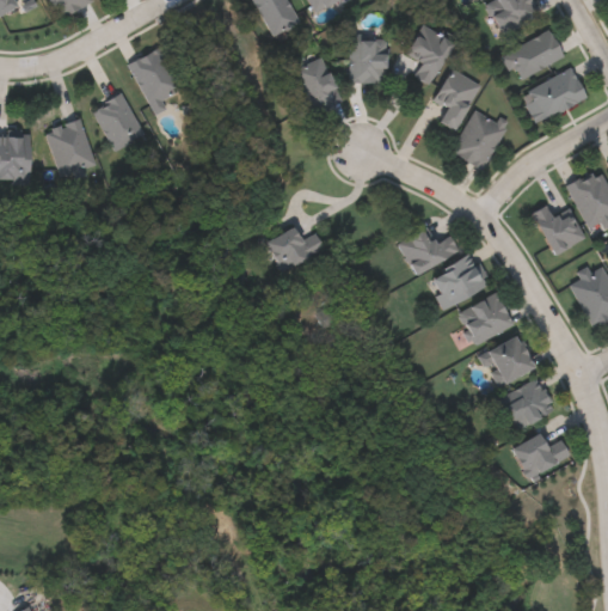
[(0,0),(11,0),(16,7),(0,16),(0,0)]
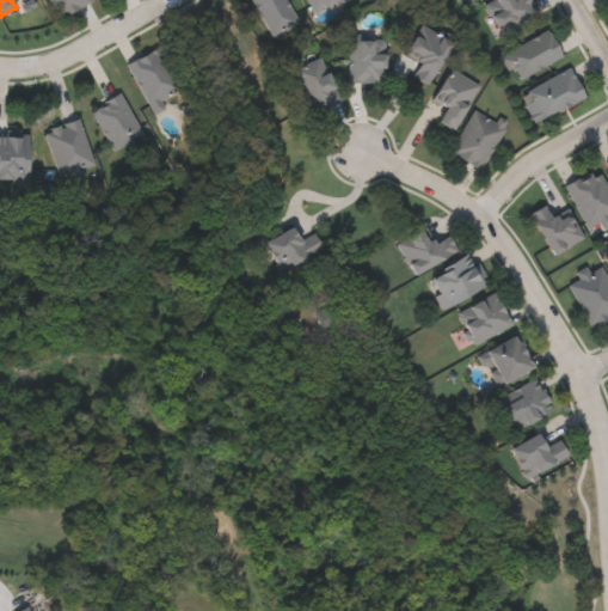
[(50,0),(90,0),(92,4),(59,19),(50,0)]
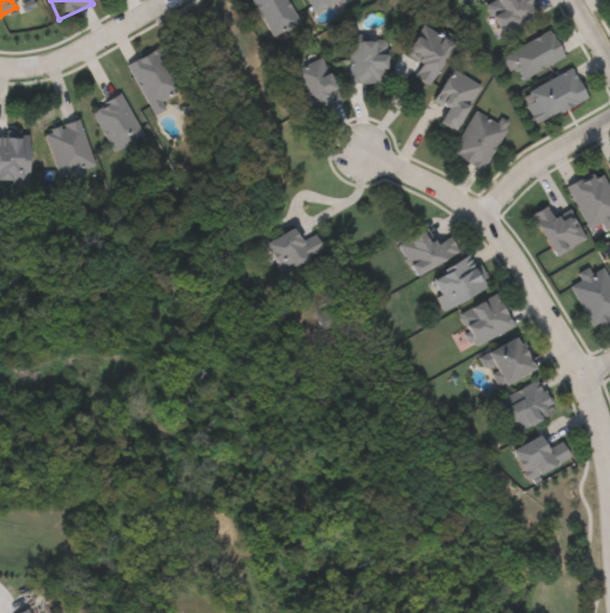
[(288,0),(300,23),(273,36),(255,0),(288,0)]
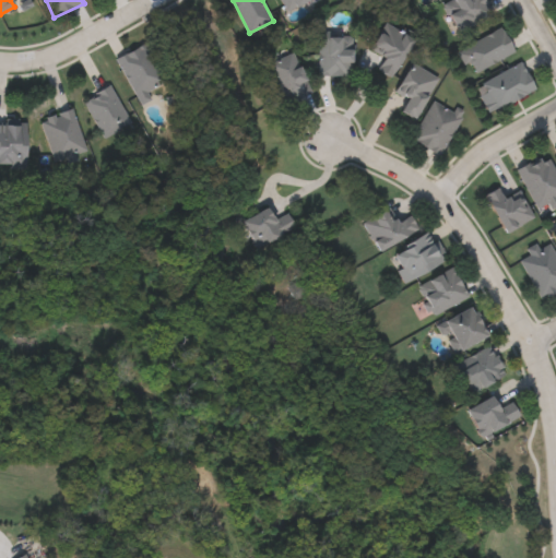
[(311,0),(288,13),(281,0),(311,0)]
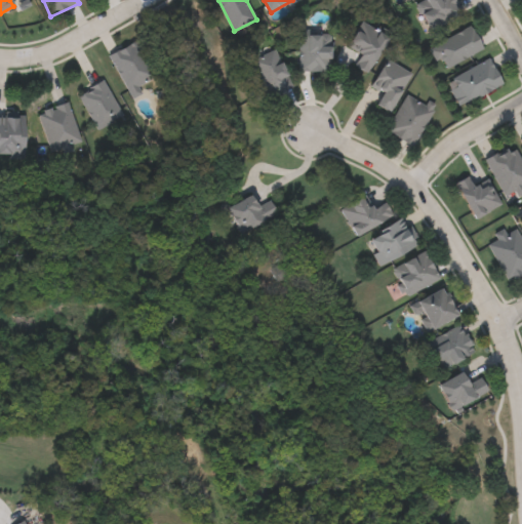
[(418,3),(424,0),(456,0),(464,13),(432,30),(418,3)]
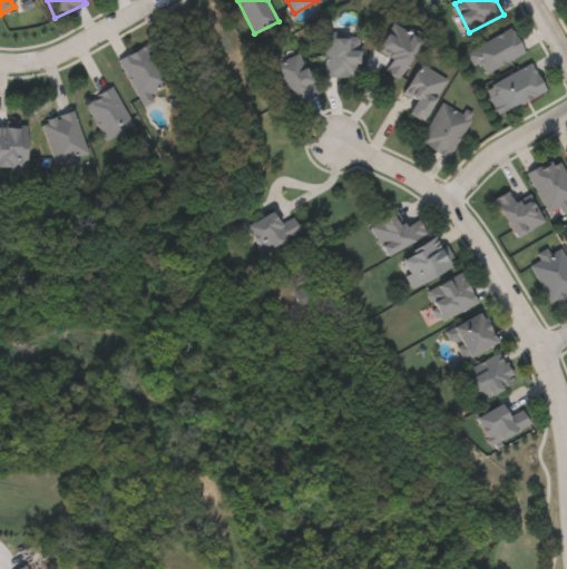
[(424,42),(400,80),(385,71),(393,59),(379,49),(394,23),(424,42)]
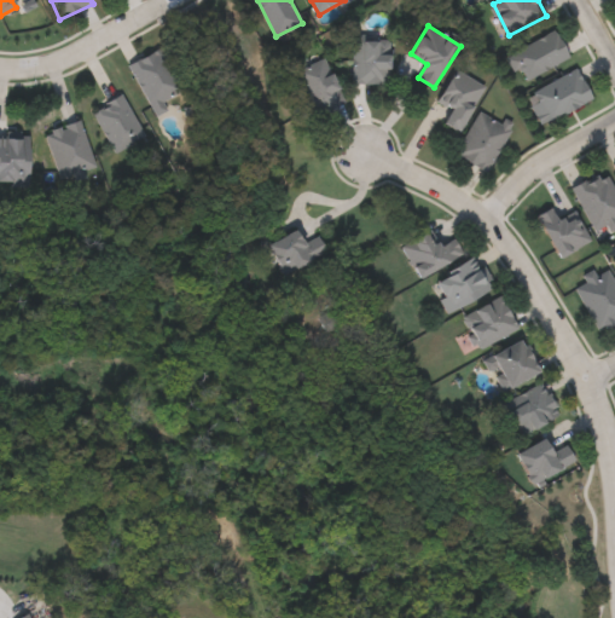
[(514,50),(558,32),(570,59),(526,78),(514,50)]
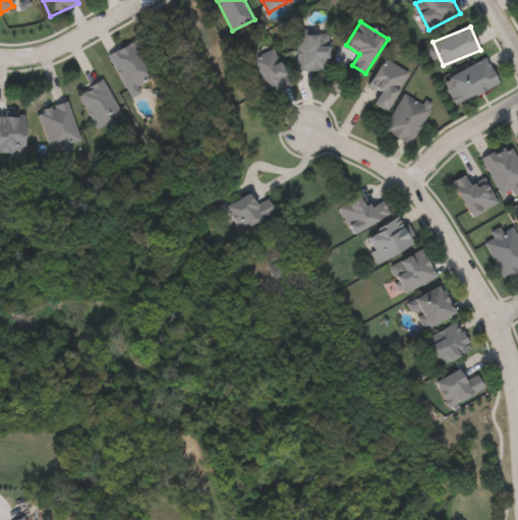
[(330,71),(298,71),(298,31),(330,31),(330,71)]
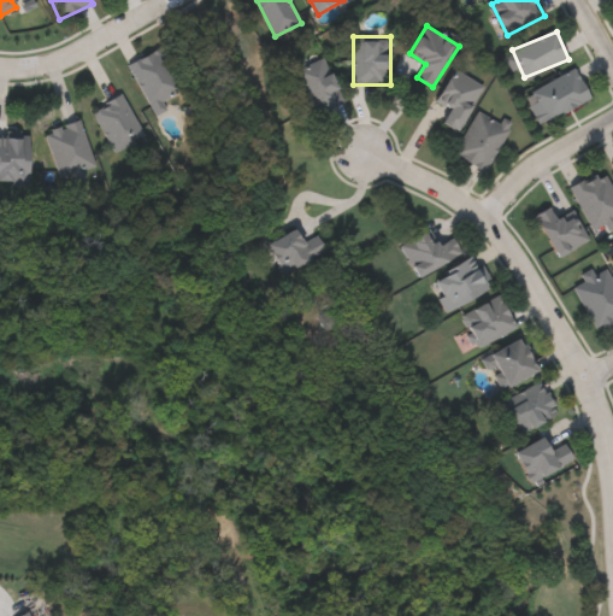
[(129,66),(161,48),(186,89),(166,101),(170,109),(158,116),(129,66)]
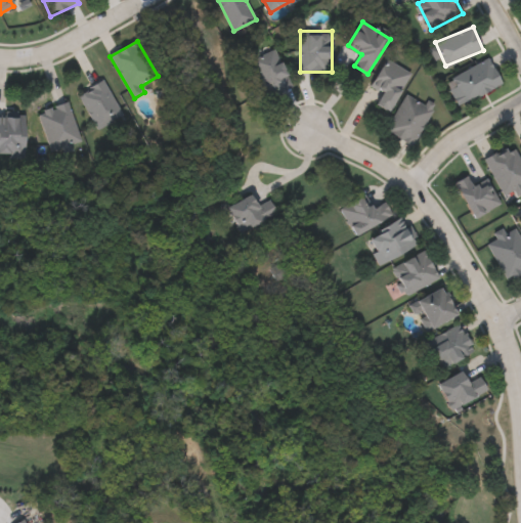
[(264,88),(254,58),(278,49),(289,78),(264,88)]
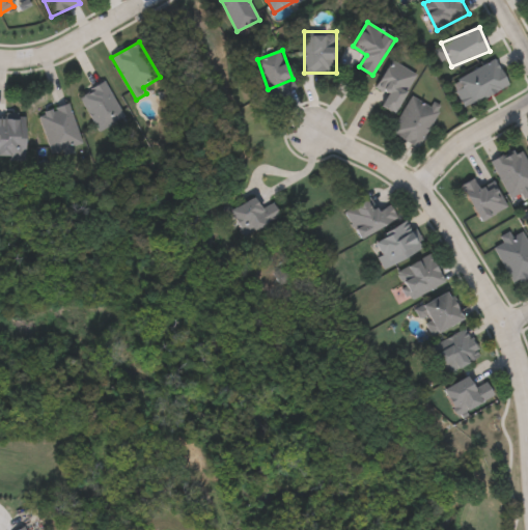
[(509,86),(465,107),(452,80),(498,59),(509,86)]
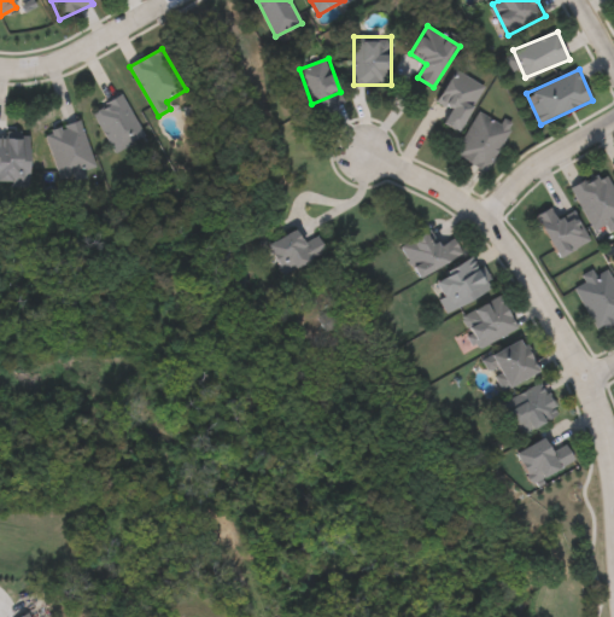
[(444,123),(451,110),(438,103),(456,70),(485,87),(461,132),(444,123)]
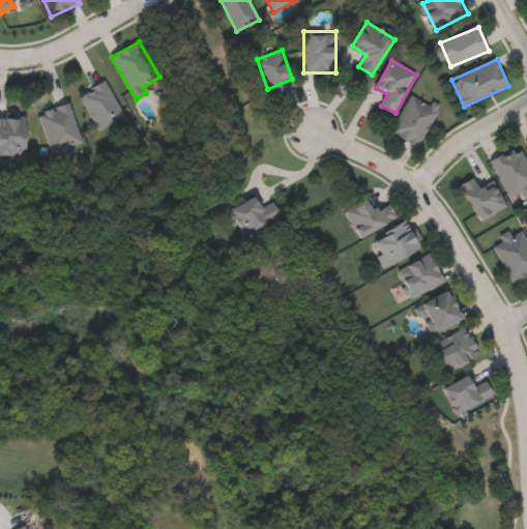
[(108,82),(125,118),(99,130),(82,94),(108,82)]
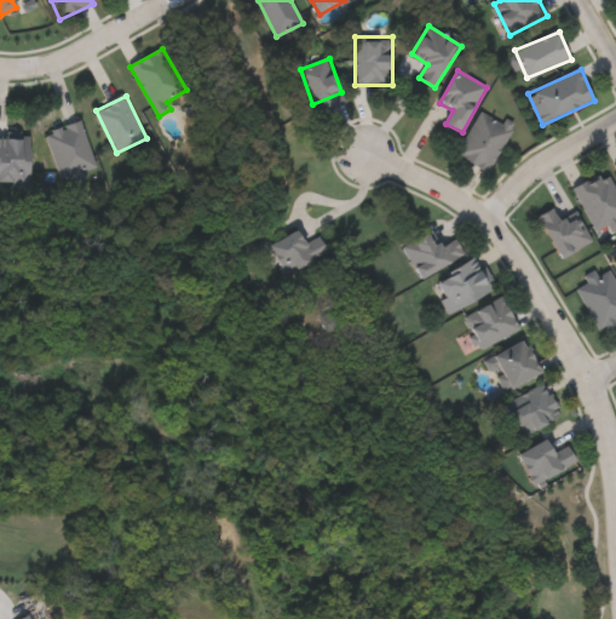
[(456,155),(481,110),(513,127),(489,172),(456,155)]
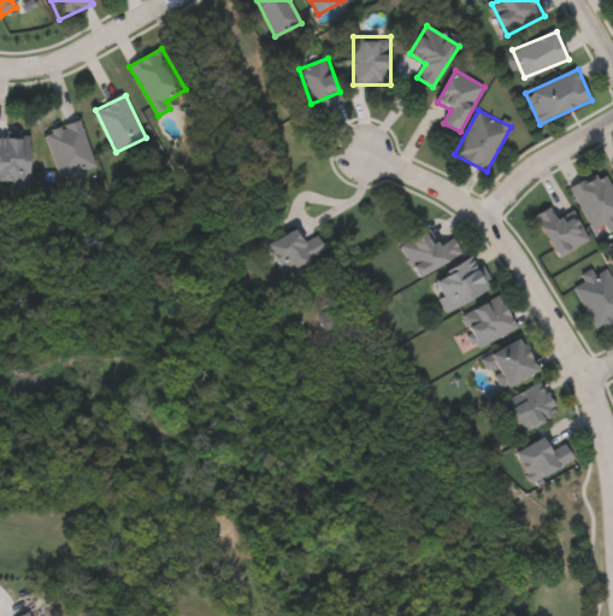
[(98,169),(63,180),(47,132),(82,121),(98,169)]
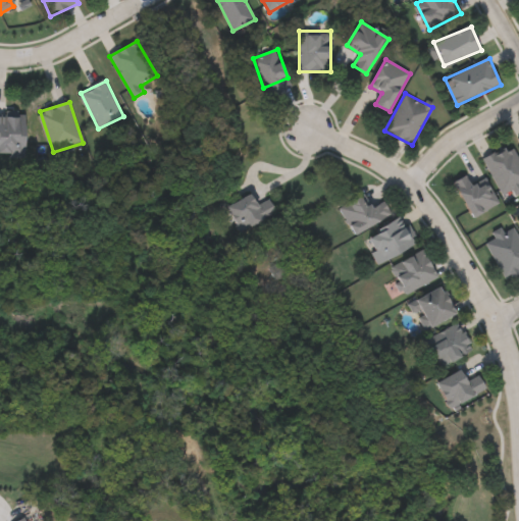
[(28,156),(0,156),(0,115),(28,115),(28,156)]
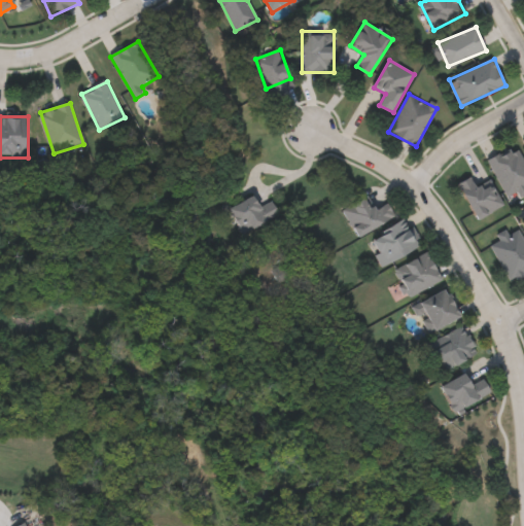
[(523,193),(505,200),(489,158),(519,146),(523,158),(523,193)]
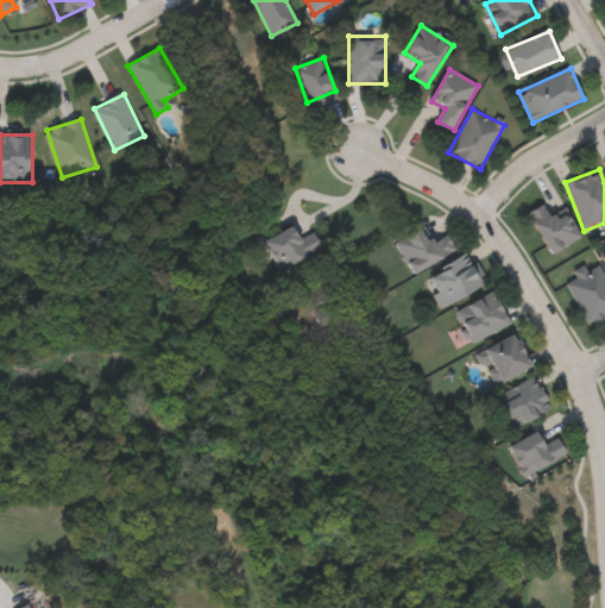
[(529,213),(544,205),(550,214),(565,206),(583,237),(553,255),(529,213)]
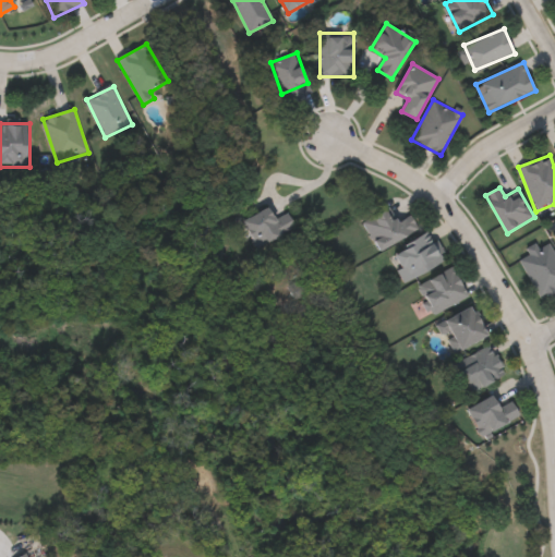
[(297,229),(257,247),(244,220),(273,207),(278,218),(289,213),(297,229)]
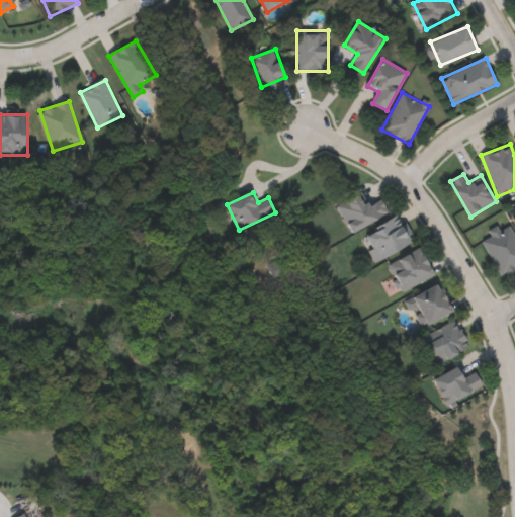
[(349,233),(338,204),(361,195),(366,206),(381,199),(389,217),(349,233)]
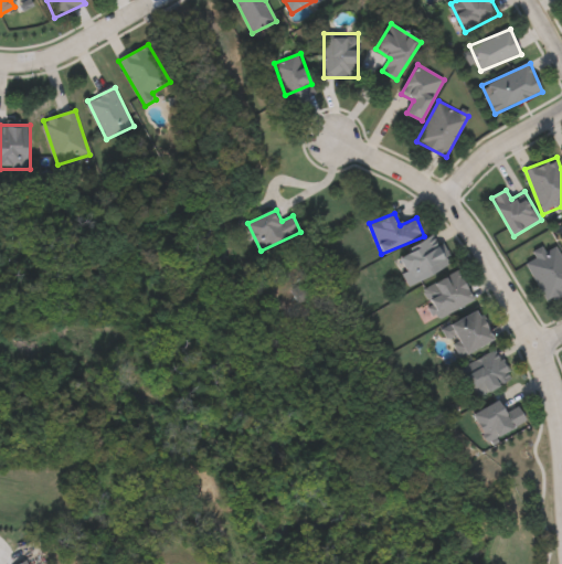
[(449,268),(410,286),(396,256),(436,237),(449,268)]
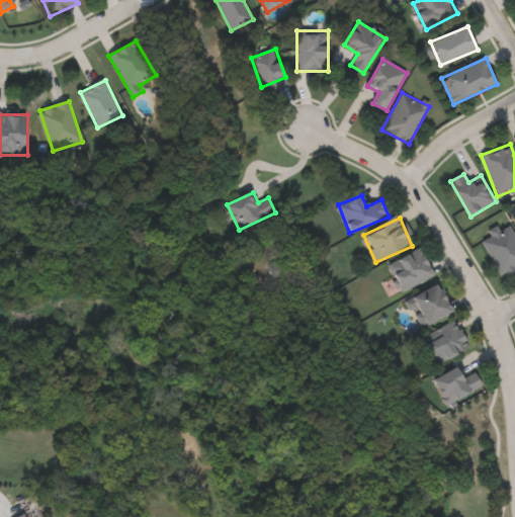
[(514,271),(501,278),(482,239),(510,225),(514,234),(514,271)]
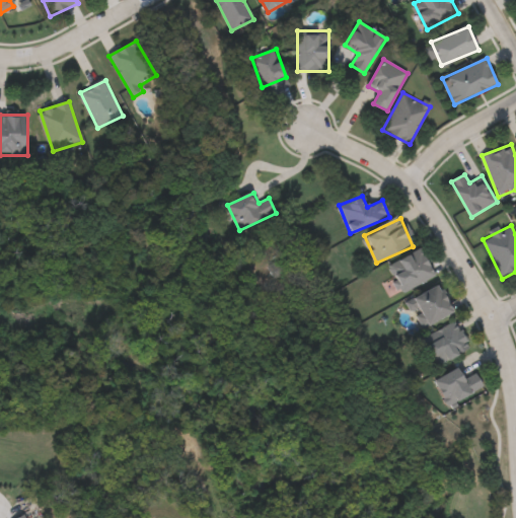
[(436,277),(401,293),(388,266),(422,249),(436,277)]
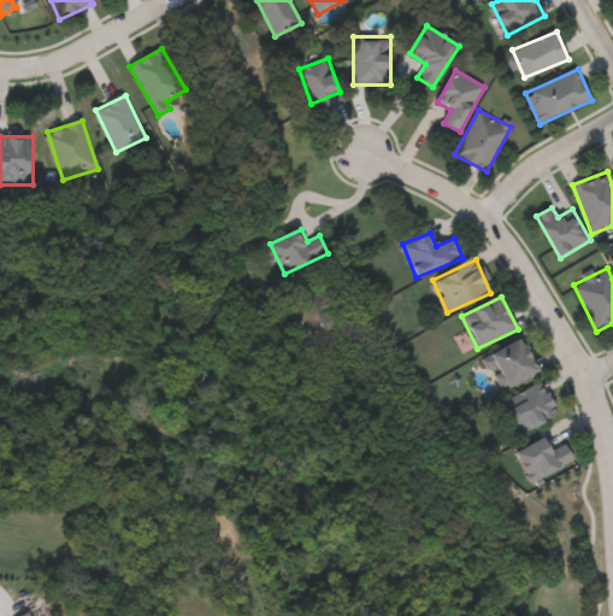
[(540,373),(506,389),(495,369),(491,371),(485,359),(523,340),(540,373)]
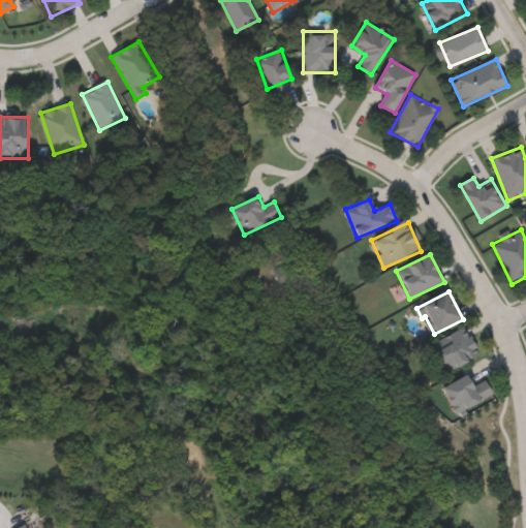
[(447,372),(434,342),(467,328),(481,358),(447,372)]
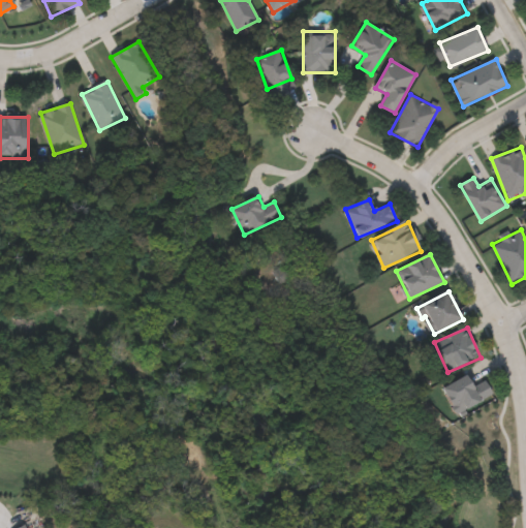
[(444,389),(470,374),(475,382),(485,377),(494,395),(459,414),(444,389)]
